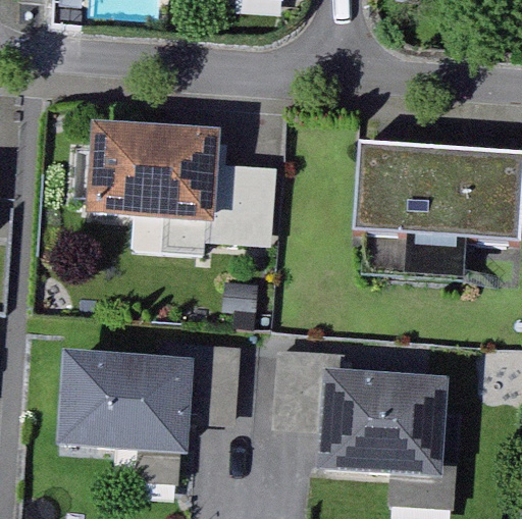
[(215,220),(221,125),(91,117),(85,212),(215,220)]
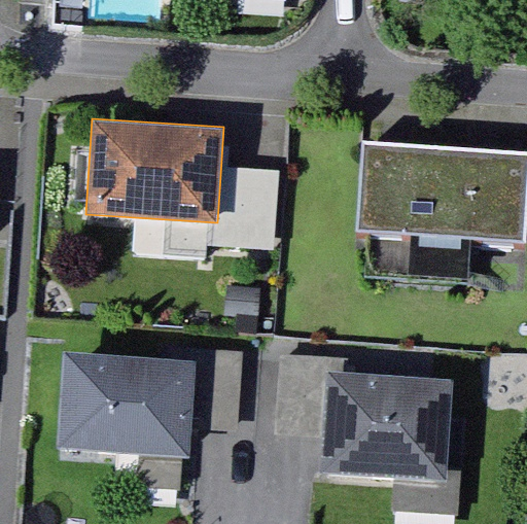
[(526,158),(364,148),(359,237),(522,247),(526,158)]
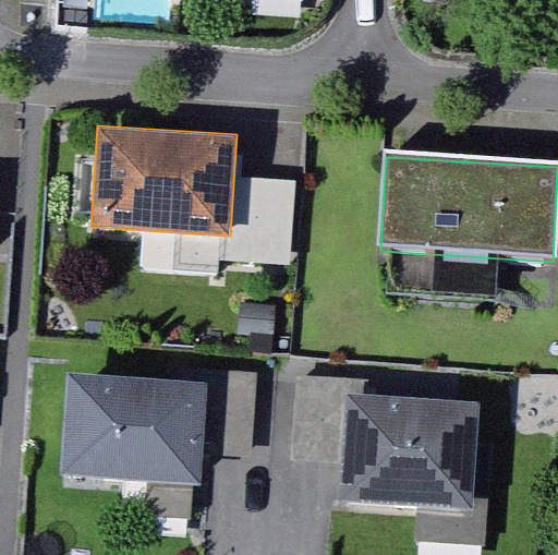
[(275,305),(242,303),(239,334),(271,336),(275,305)]
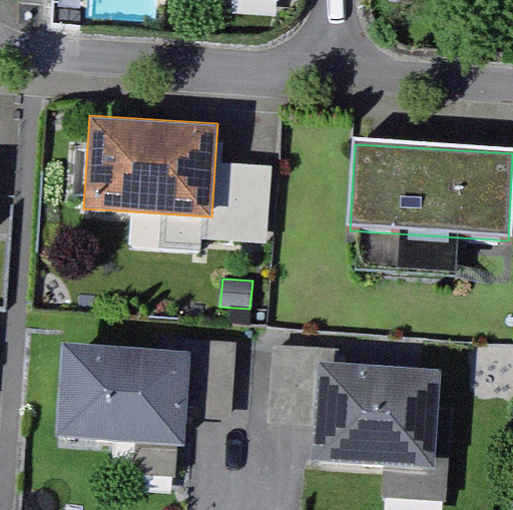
[(190,351),(185,416),(231,420),(236,342),(183,339),(182,350),(190,351)]
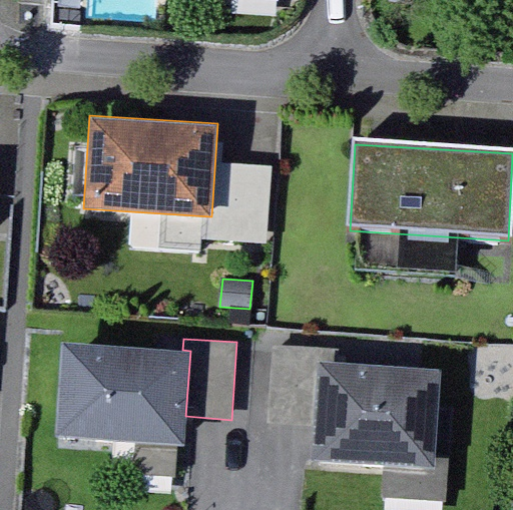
[(182,350),(62,342),(55,435),(183,444),(185,416),(190,351),(182,350)]
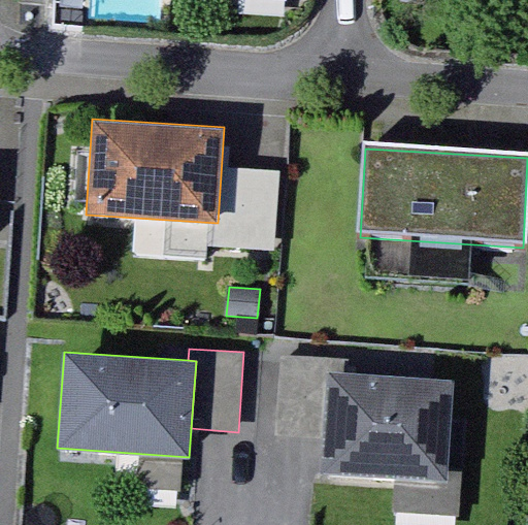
[(298,434),(321,435),(325,370),(344,372),(345,357),(281,352),(275,432),(298,434)]
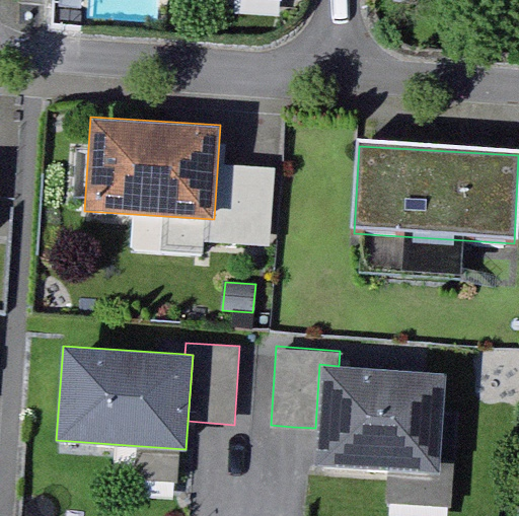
[(389,469),(440,472),(440,462),(446,373),(339,366),(319,364),(315,428),(313,464),(389,469)]
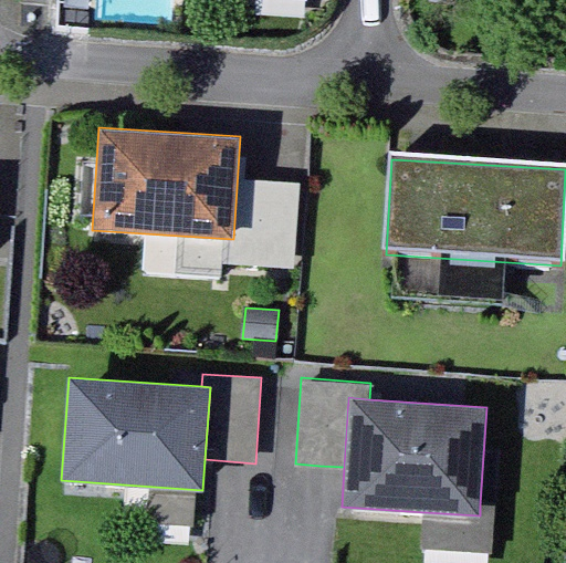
[(480,515),(425,512),(422,548),(491,552),(494,506),(480,504),(480,515)]
